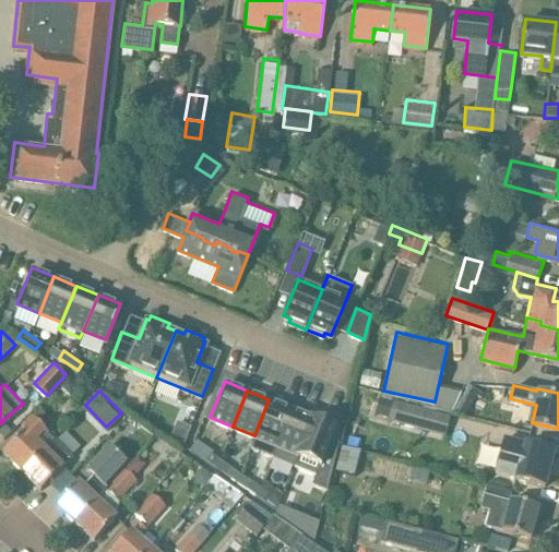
[(451,412),(393,396),(388,417),(444,433),(451,412)]
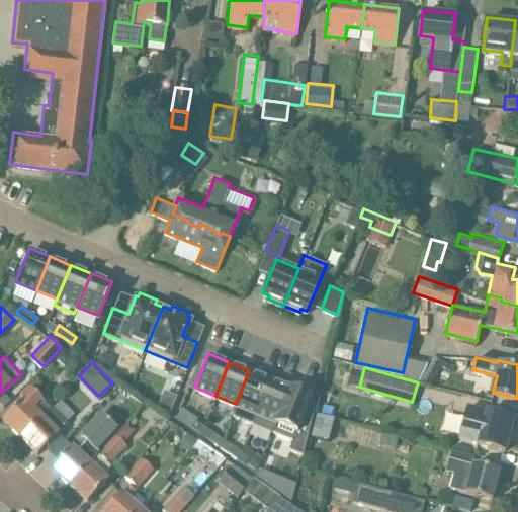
[(269,378),(249,370),(236,404),(232,413),(252,421),(256,412),(269,378)]
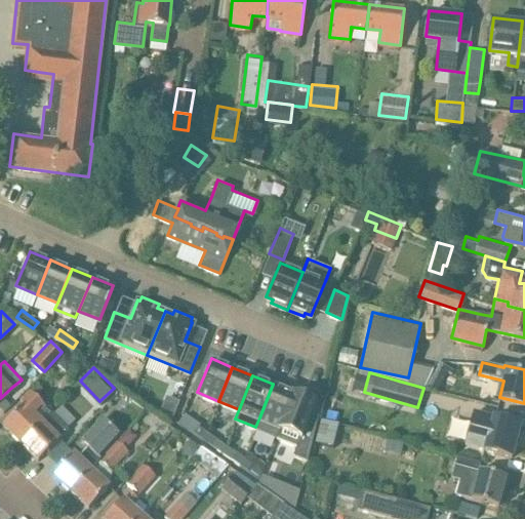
[(259,417),(255,427),(276,436),(280,427),(294,392),(293,391),(293,392),(274,384),(259,417)]
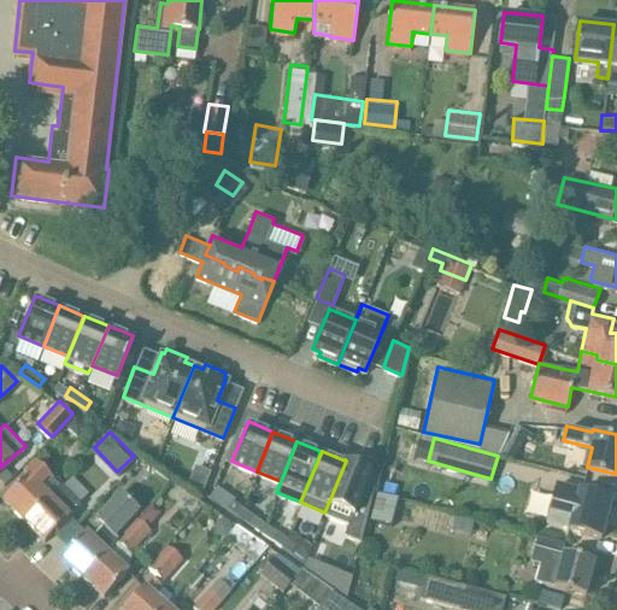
[(60,484),(59,482),(35,456),(24,465),(29,471),(4,496),(24,517),(60,484)]
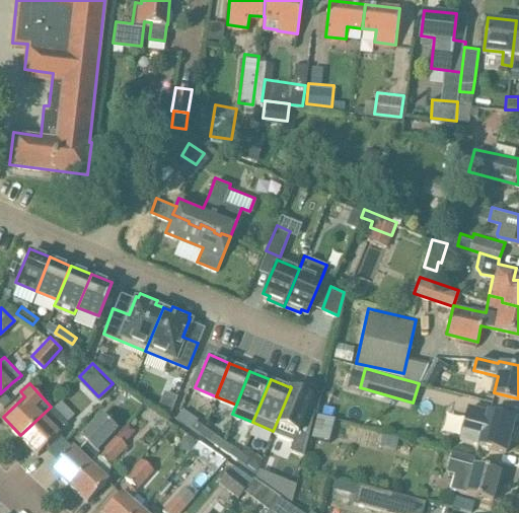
[(277,422),(273,431),(292,438),(289,447),(303,453),(314,408),(308,406),(312,395),(291,387),(277,422)]
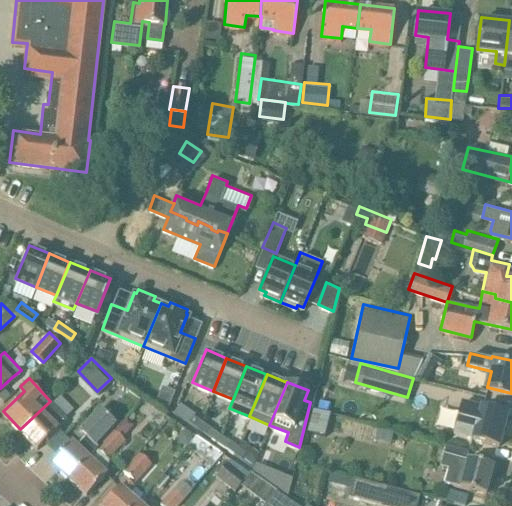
[(9,393),(4,386),(0,389),(0,396),(2,399),(9,393)]
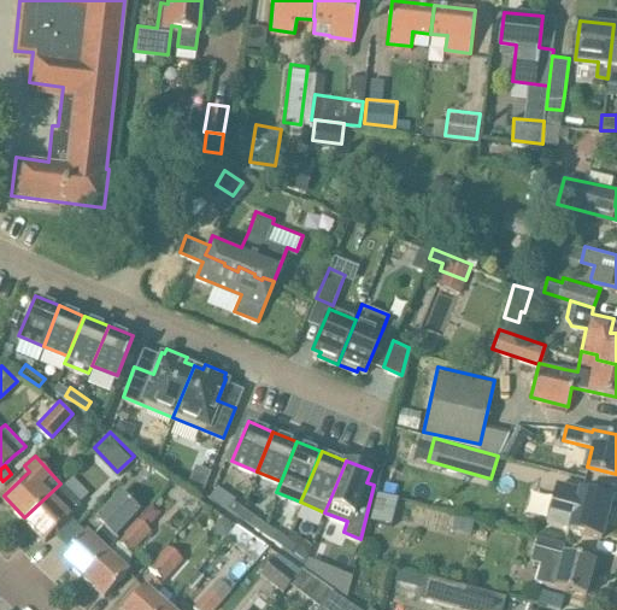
[(82,502),(62,480),(59,482),(60,484),(24,517),(43,539),(82,502)]
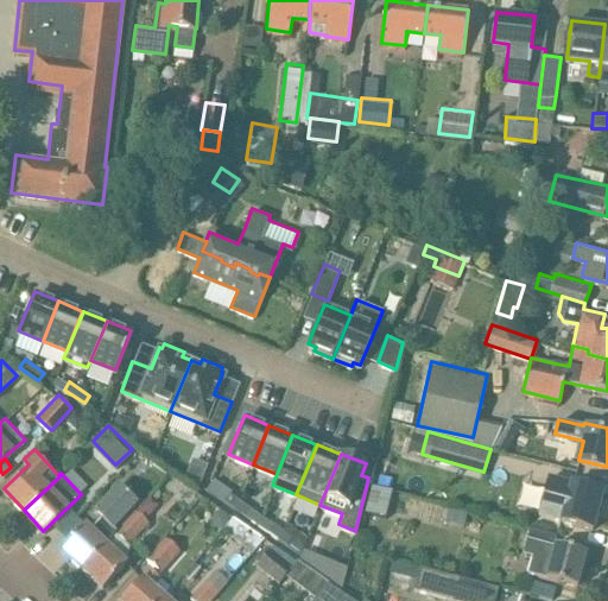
[(549,475),(538,511),(561,517),(561,518),(593,526),(603,488),(570,479),(570,481),(549,475)]
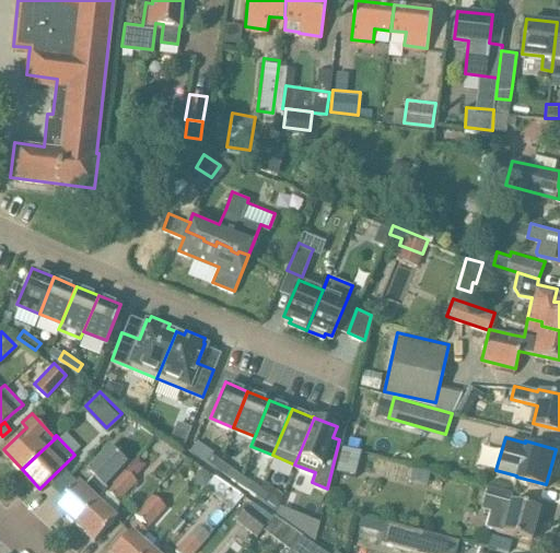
[(127,460),(108,443),(85,467),(91,471),(81,482),(78,480),(56,503),(74,521),(100,495),(107,486),(105,484),(127,460)]
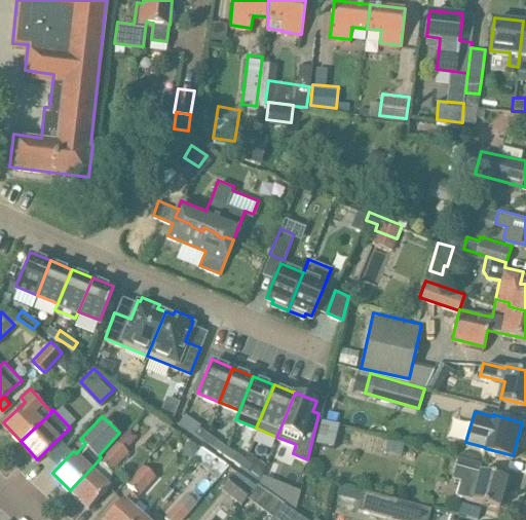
[(338,422),(321,416),(313,439),(333,445),(338,422)]
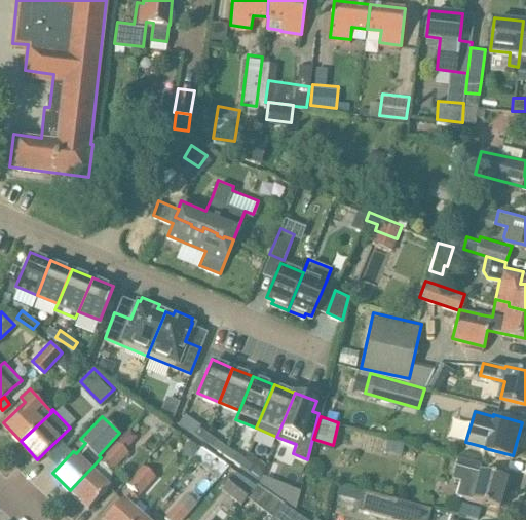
[(194,432),(202,438),(208,431),(198,424),(194,432)]
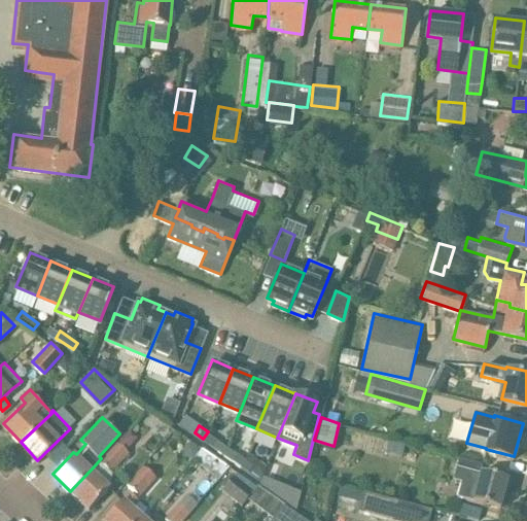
[(216,438),(208,431),(203,439),(212,444),(216,438)]
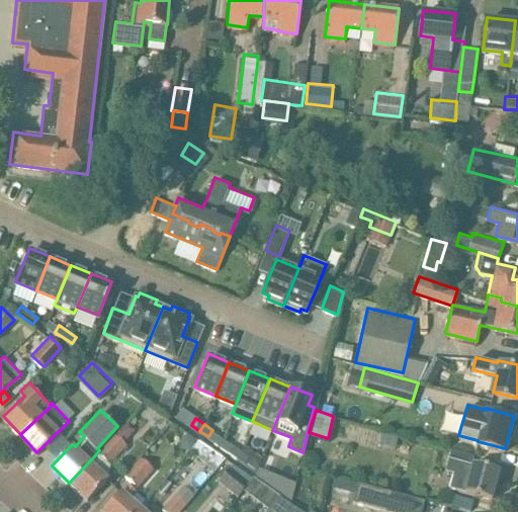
[(121,426),(99,450),(110,460),(126,442),(124,440),(130,434),(121,426)]
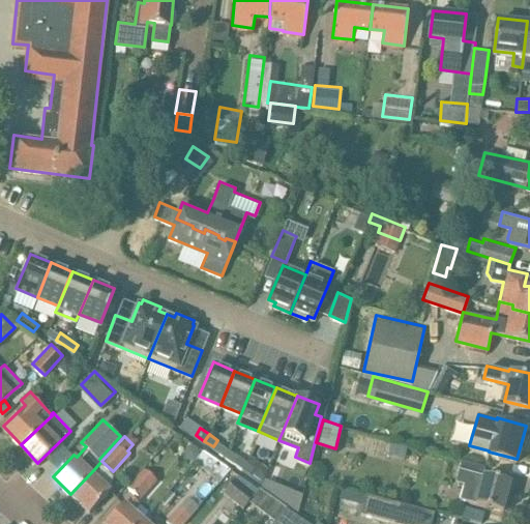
[(186,443),(180,456),(222,476),(228,464),(186,443)]
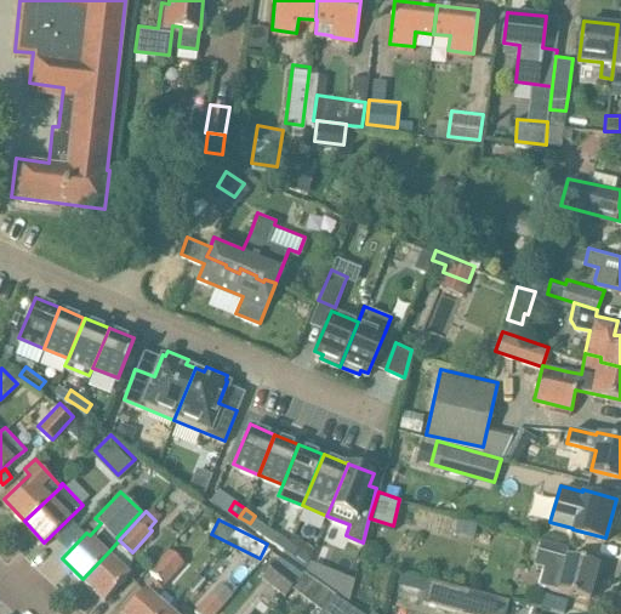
[(279,532),(273,540),(283,547),(289,539),(279,532)]
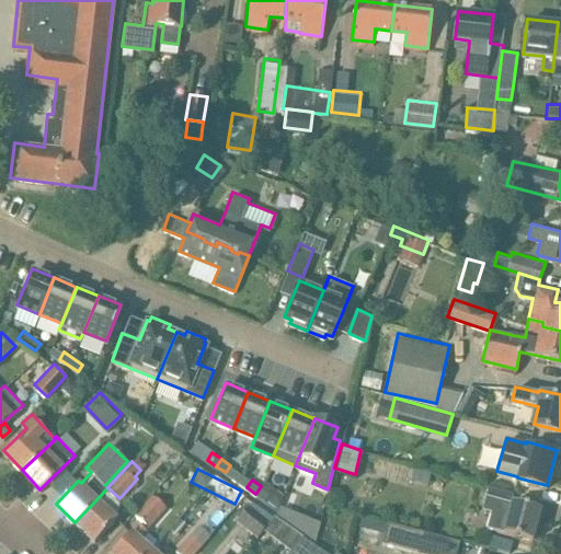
[(270,493),(261,486),(255,494),(265,500),(270,493)]
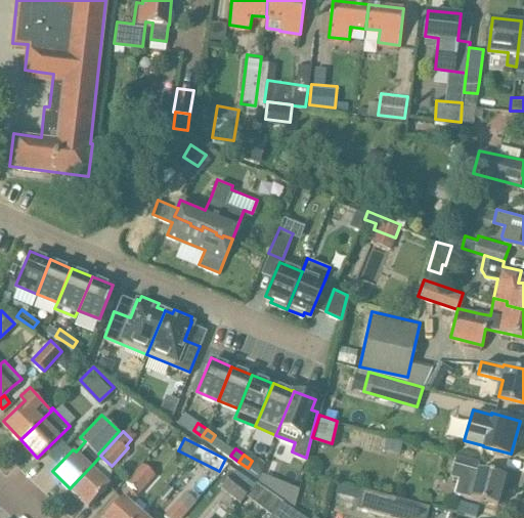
[(506,474),(454,460),(450,475),(457,476),(454,490),(470,495),(497,503),(506,474)]
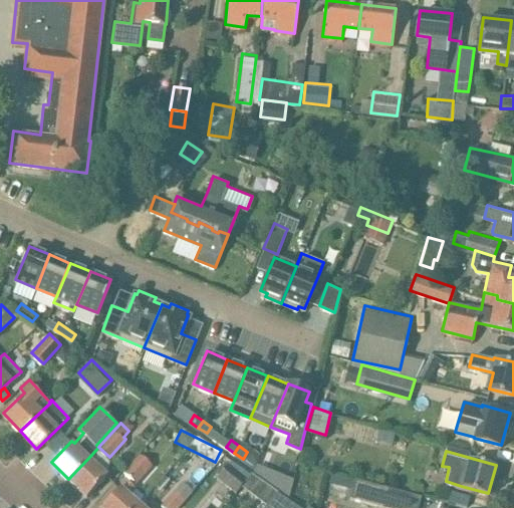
[(153,463),(140,452),(123,469),(137,481),(153,463)]
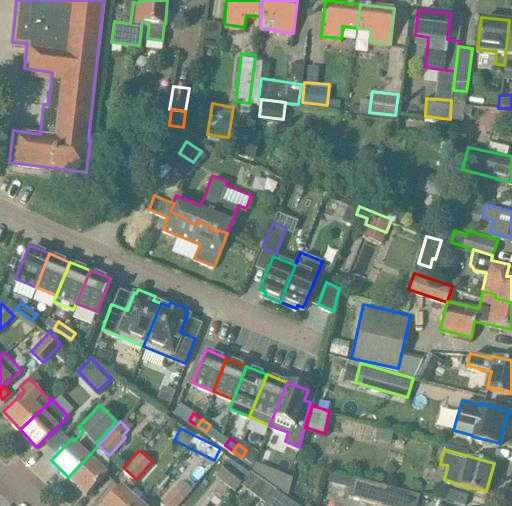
[(92,452),(69,477),(86,493),(109,468),(92,452)]
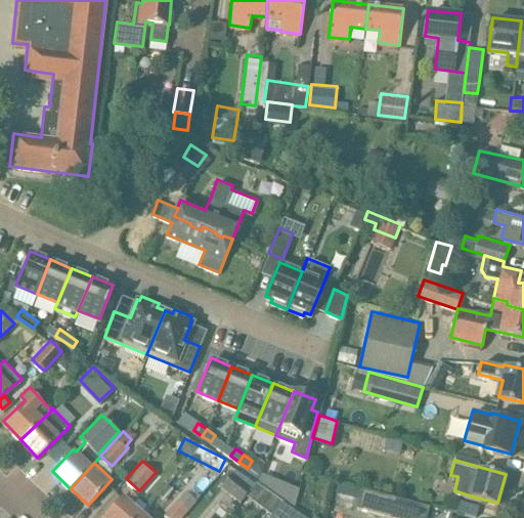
[(251,485),(232,470),(221,484),(239,500),(251,485)]
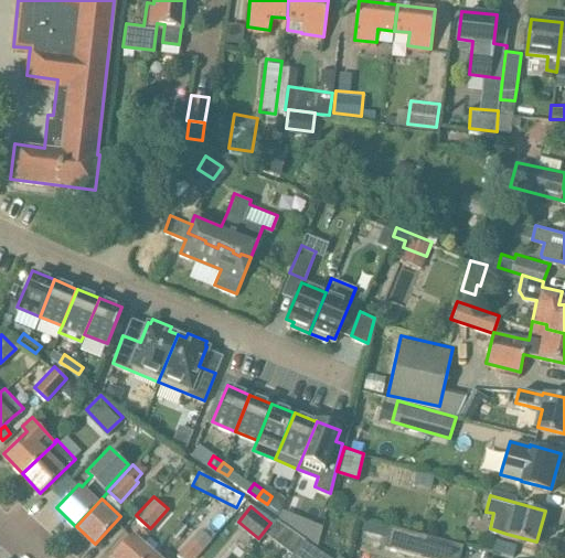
[(279,513),(278,516),(284,518),(283,522),(291,528),(316,546),(322,524),(298,514),(287,510),(281,507),(279,513)]
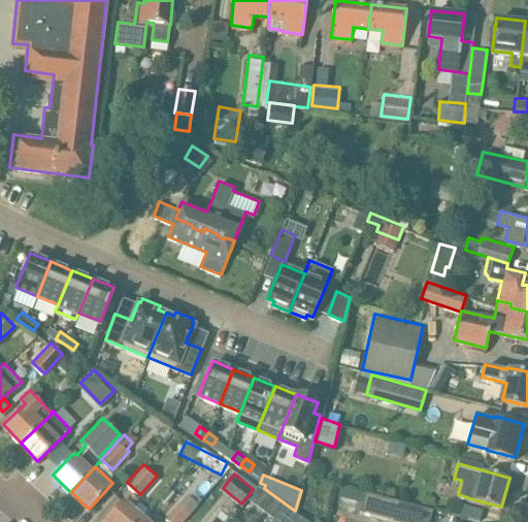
[(428,521),(433,508),(365,489),(360,509),(407,521),(428,521)]
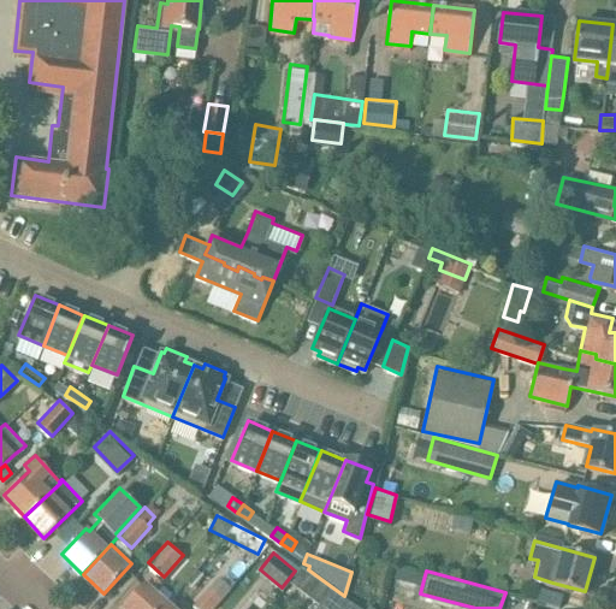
[(120,608),(159,608),(166,602),(154,591),(163,581),(153,573),(120,608)]
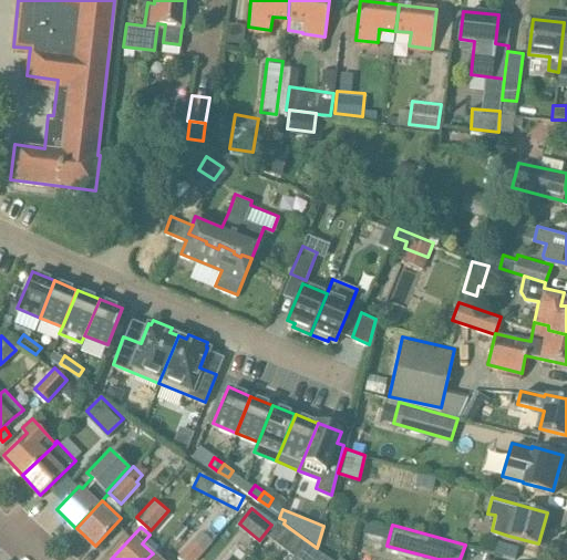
[(193,559),(213,539),(202,529),(177,555),(183,559),(193,559)]
